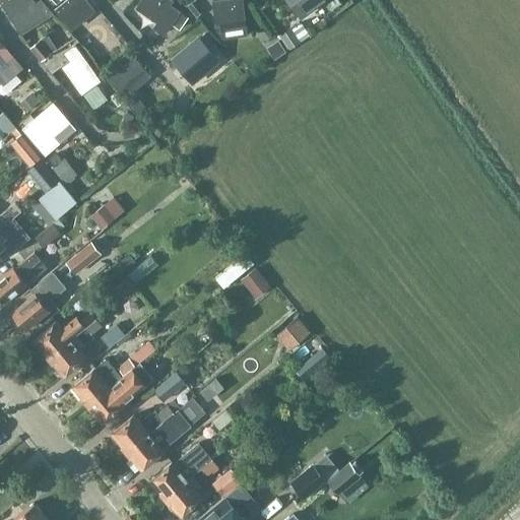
[(0,0),(10,16),(15,23),(46,4),(42,0),(39,0),(35,2),(33,0),(0,0)]
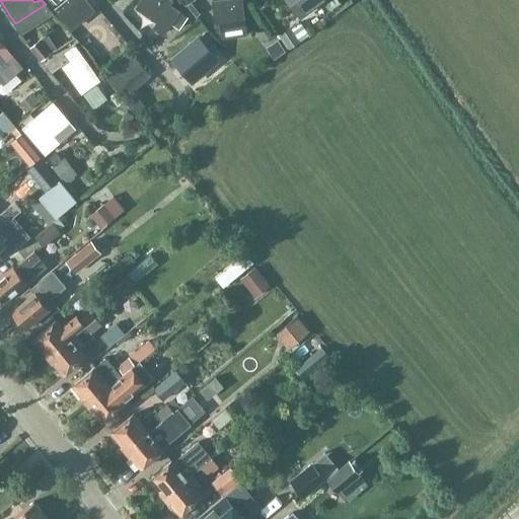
[(71,28),(93,9),(85,0),(66,0),(55,9),(71,28)]
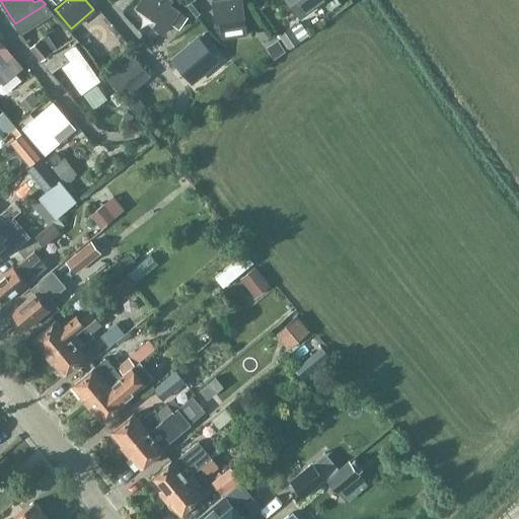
[(155,26),(165,33),(171,24),(179,11),(170,5),(173,0),(171,0),(141,0),(137,6),(159,21),(155,26)]
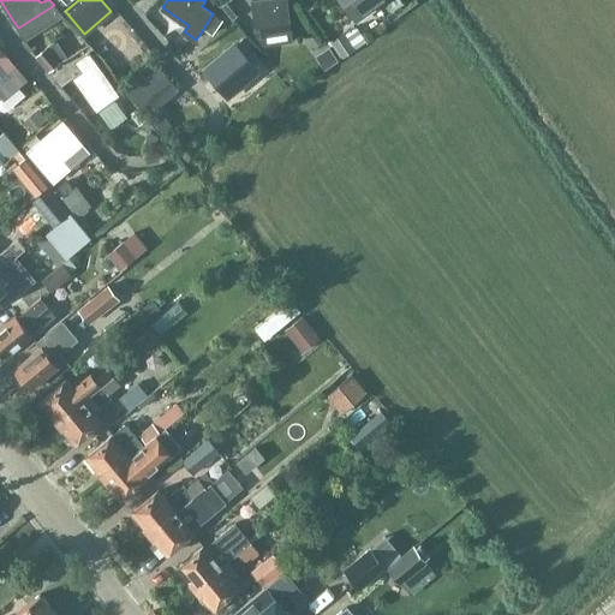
[(257,0),(252,1),(257,41),(261,45),(292,41),(286,0),(257,0)]
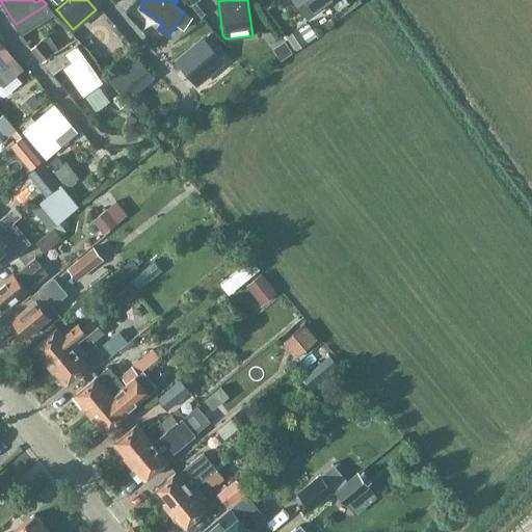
[(323,5),(330,0),(295,0),(308,18),(324,6),(323,5)]
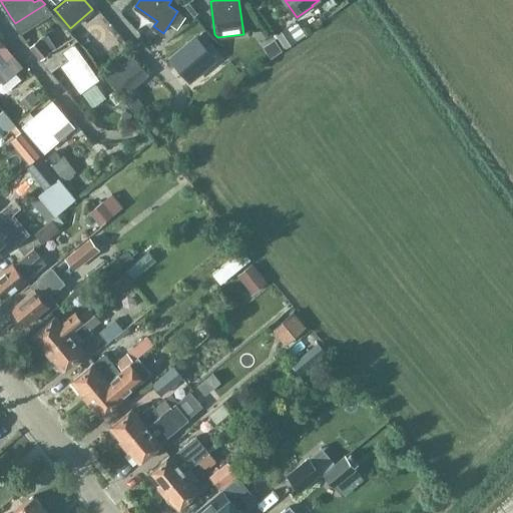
[(177,11),(169,24),(176,29),(185,16),(177,11)]
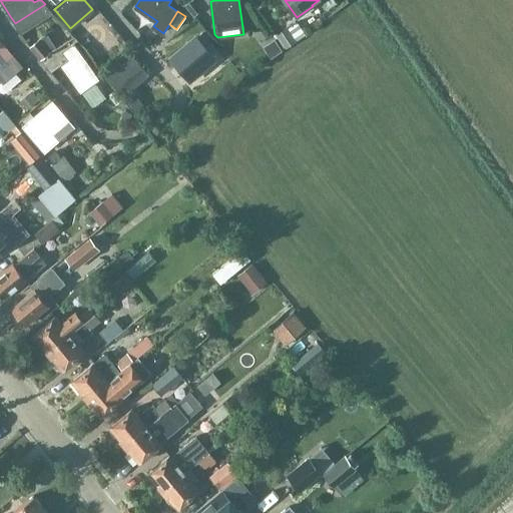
[(285,48),(305,34),(296,22),(276,35),(285,48)]
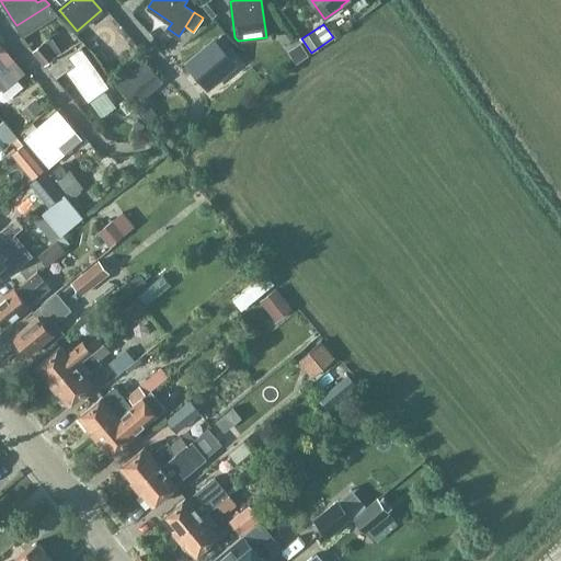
[(42,43),(33,52),(44,66),(54,57),(59,54),(49,38),(42,43)]
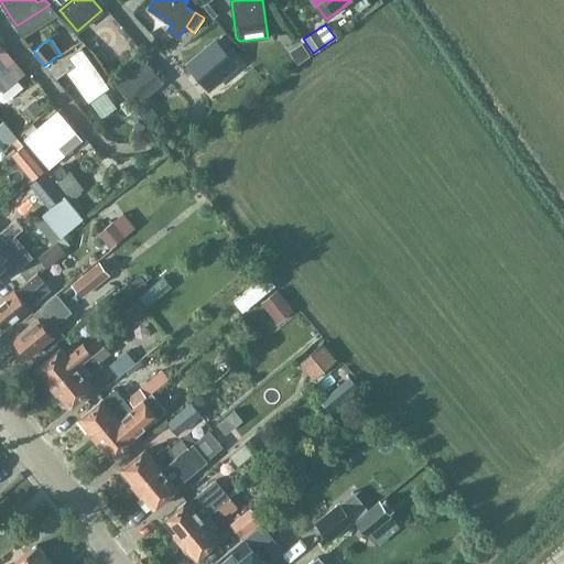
[(216,41),(187,65),(208,89),(237,65),(216,41)]
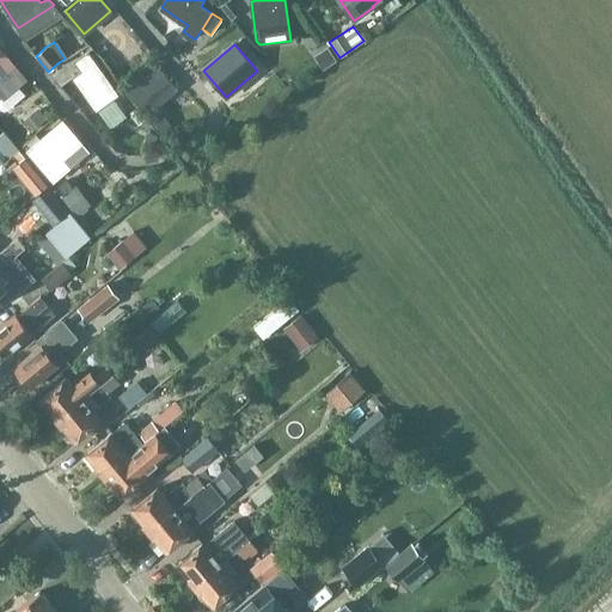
[(336,62),(328,50),(316,60),(324,71),(336,62)]
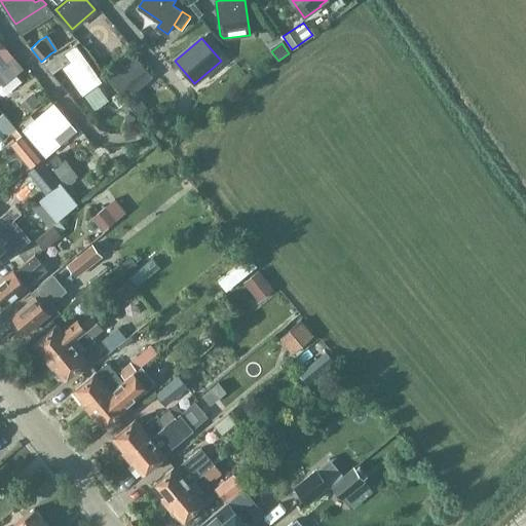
[(76,44),(64,52),(70,61),(62,67),(82,97),(103,81),(76,44)]
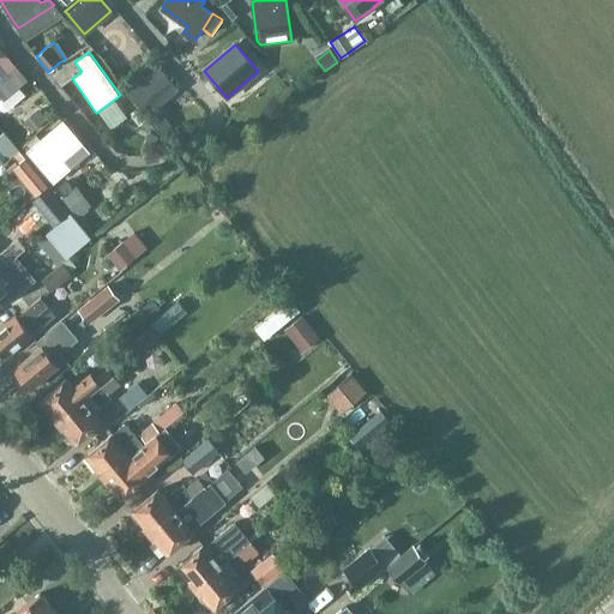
[(18,86),(26,79),(4,53),(0,55),(0,96),(2,100),(18,86)]
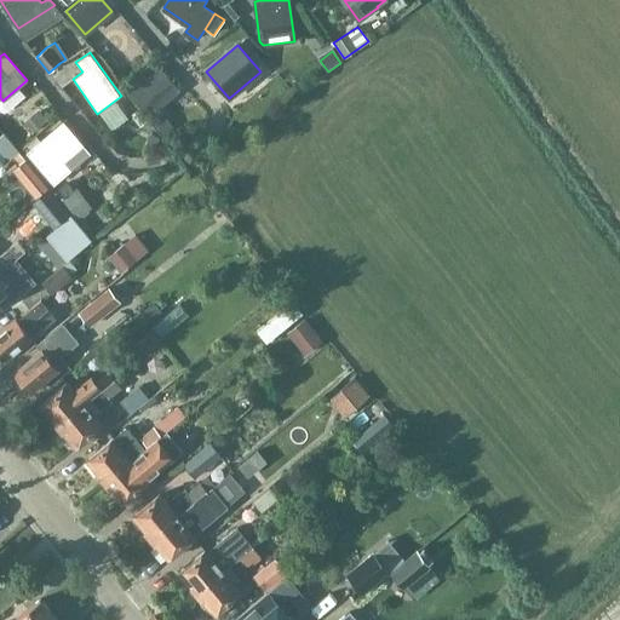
[(158,109),(178,91),(155,63),(143,72),(147,76),(130,91),(155,121),(162,115),(158,109)]
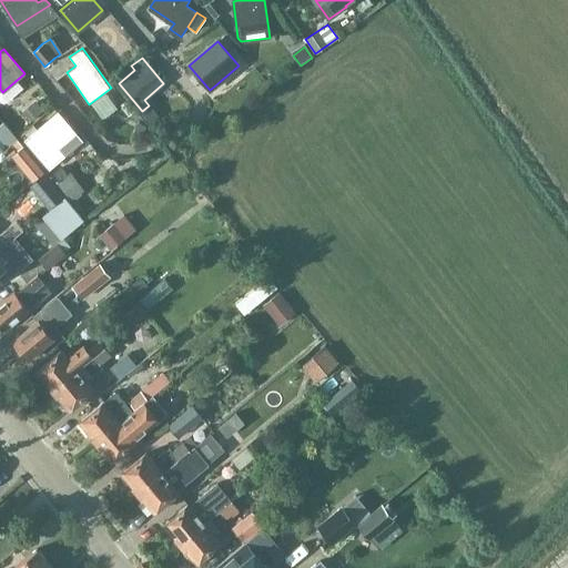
[(34,100),(22,111),(30,120),(42,110),(34,100)]
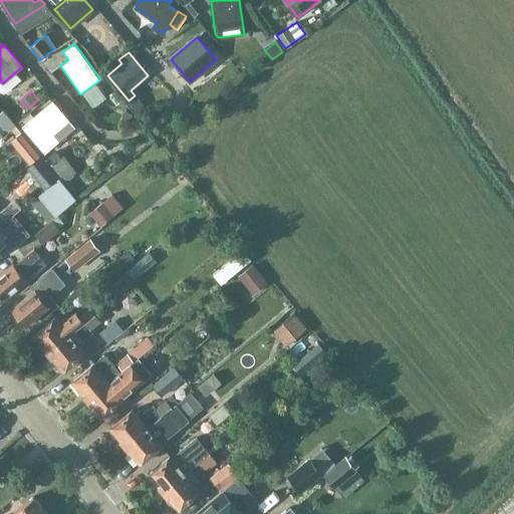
[(139,112),(145,107),(138,98),(131,103),(139,112)]
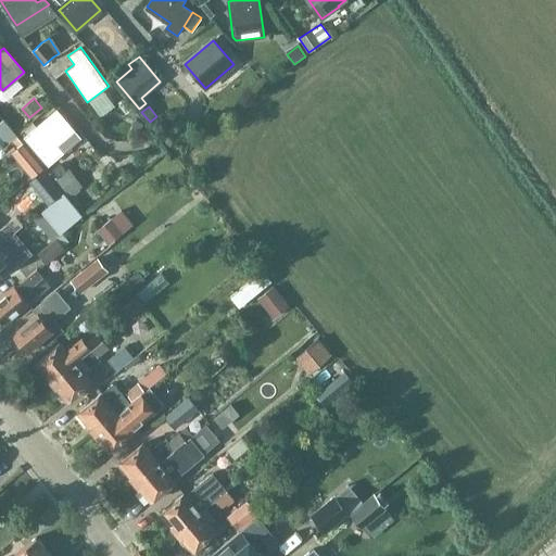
[(33,124),(22,134),(49,165),(81,137),(57,110),(37,127),(33,124)]
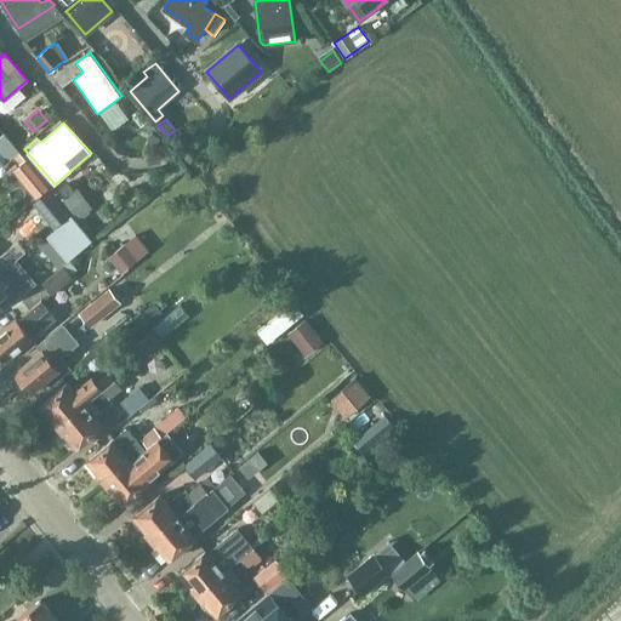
[(148,134),(146,141),(151,148),(160,142),(154,130),(148,134)]
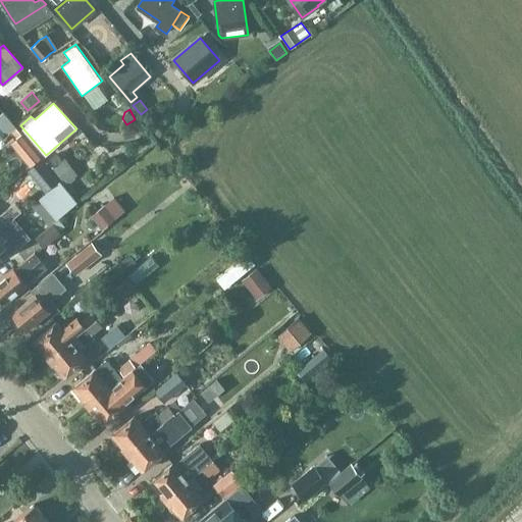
[(2,113),(0,114),(0,129),(5,137),(14,128),(2,113)]
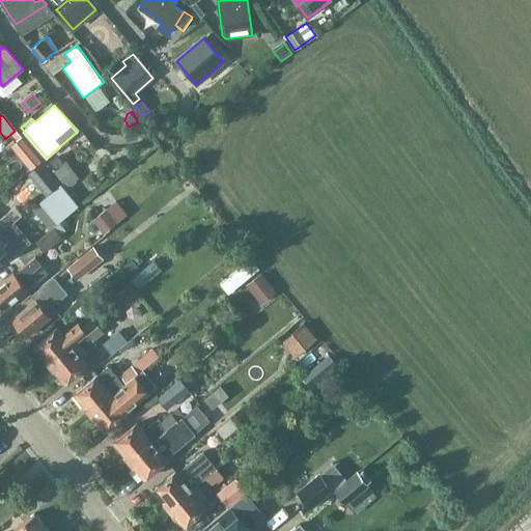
[(40,163),(31,151),(25,157),(21,160),(30,171),(40,163)]
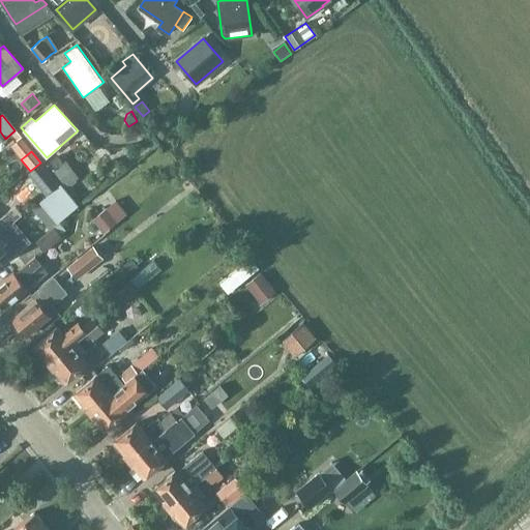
[(56,155),(48,163),(55,171),(63,164),(56,155)]
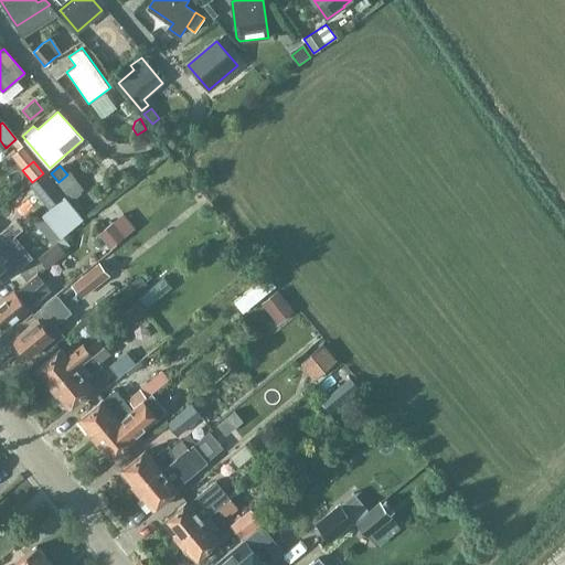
[(32,182),(28,185),(39,199),(54,185),(43,173),(32,182)]
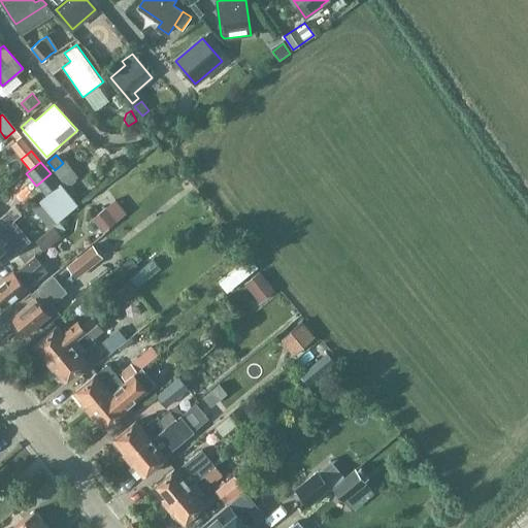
[(53,172),(65,187),(75,178),(63,163),(55,170),(53,172)]
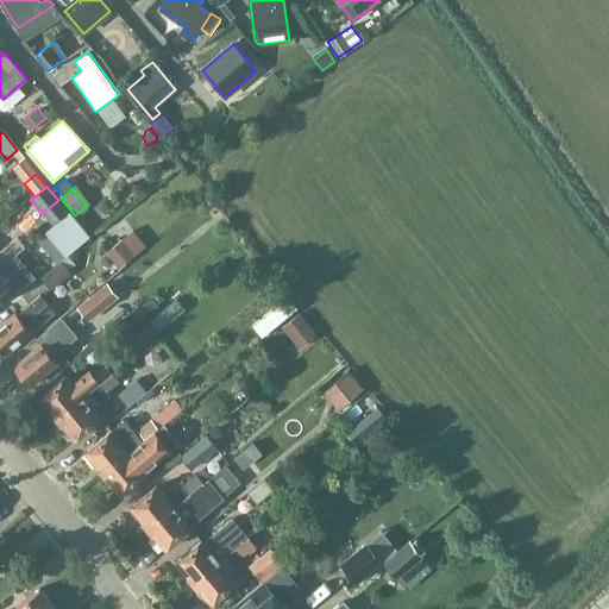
[(45,232),(66,256),(88,237),(69,213),(45,232)]
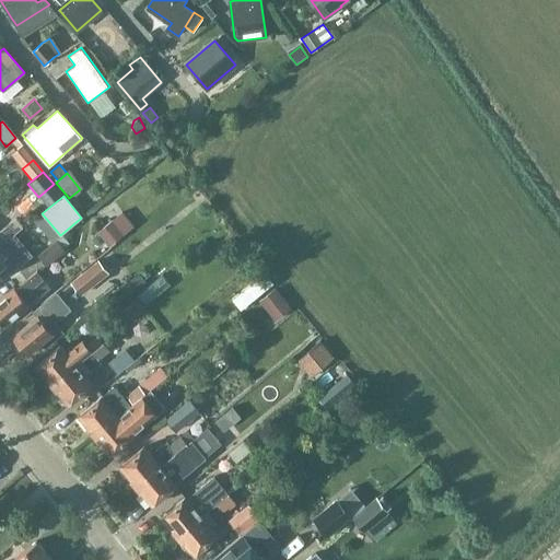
[(0,234),(0,225),(15,213),(6,201),(0,205),(0,246),(6,242),(0,234)]
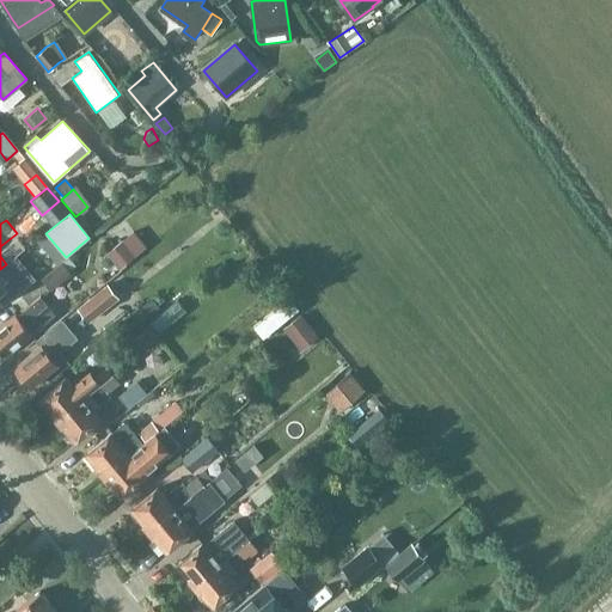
[(106,254),(120,269),(135,256),(122,240),(106,254)]
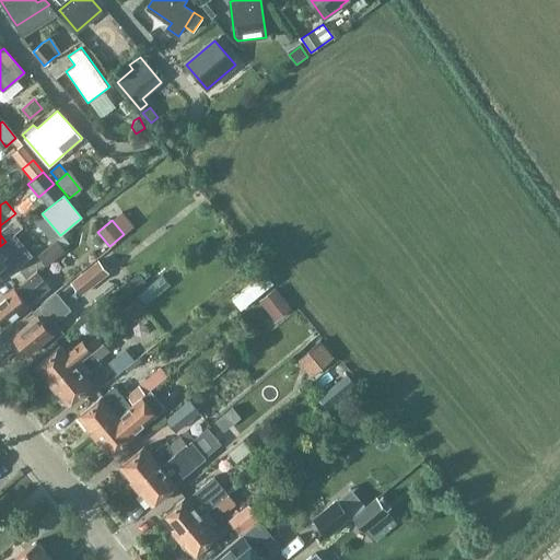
[(6,242),(0,246),(0,270),(6,266),(11,272),(33,254),(15,233),(6,242)]
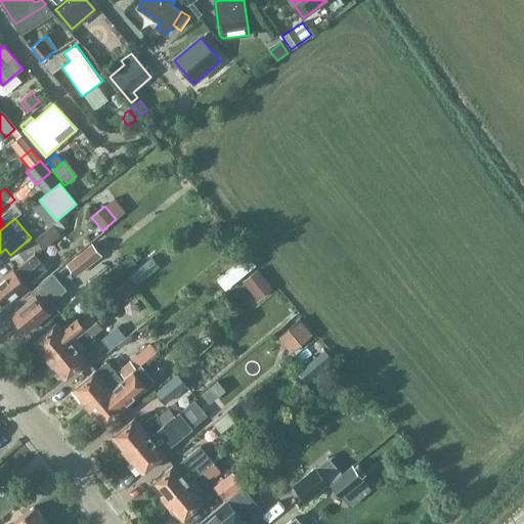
[(36,239),(43,249),(60,233),(52,224),(36,239)]
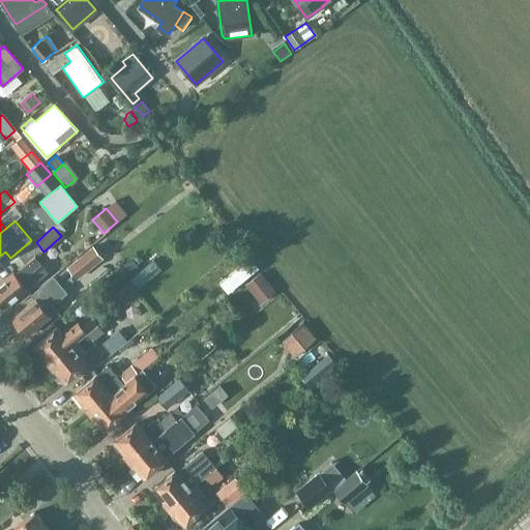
[(93,246),(67,267),(78,280),(104,260),(93,246)]
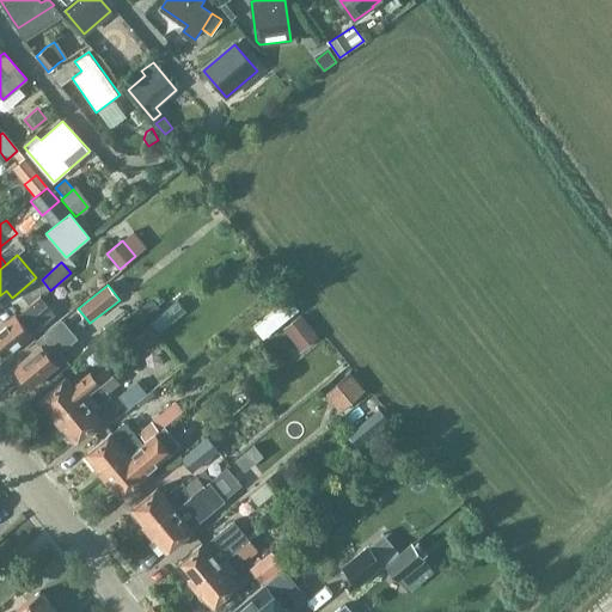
[(0,348),(6,355),(32,334),(56,314),(41,297),(17,316),(16,313),(0,326),(0,348)]
